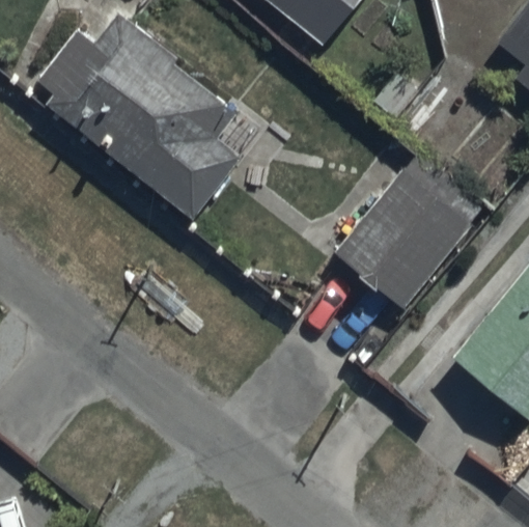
[(270,0),(323,43),(358,0),(270,0)]
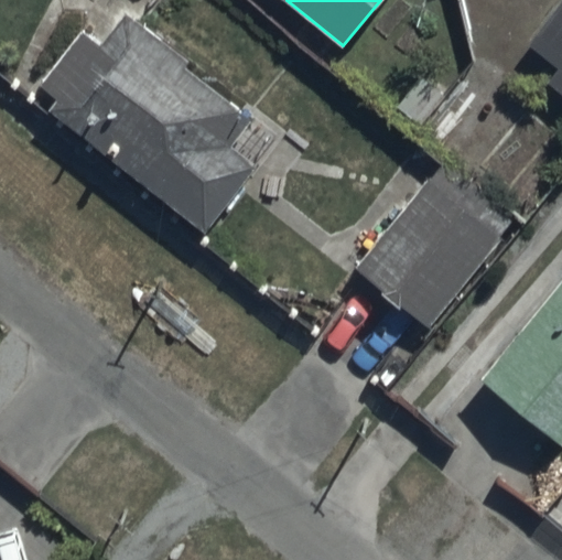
[(542,79),(561,94),(561,6),(536,38),(560,57),(542,79)]
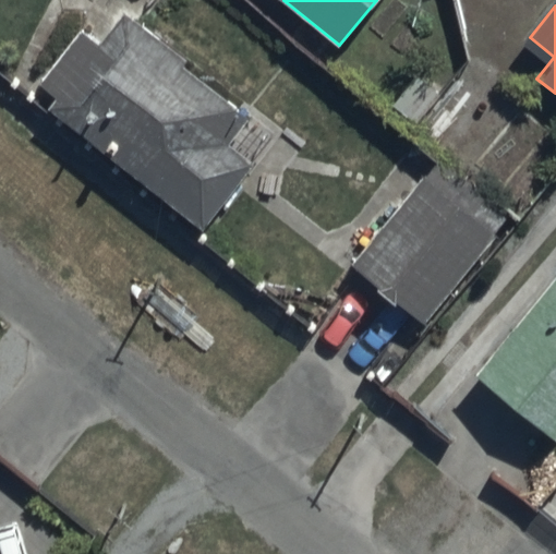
[(202,232),(275,135),(183,67),(188,61),(123,12),(101,41),(84,28),(28,103),(43,113),(202,232)]
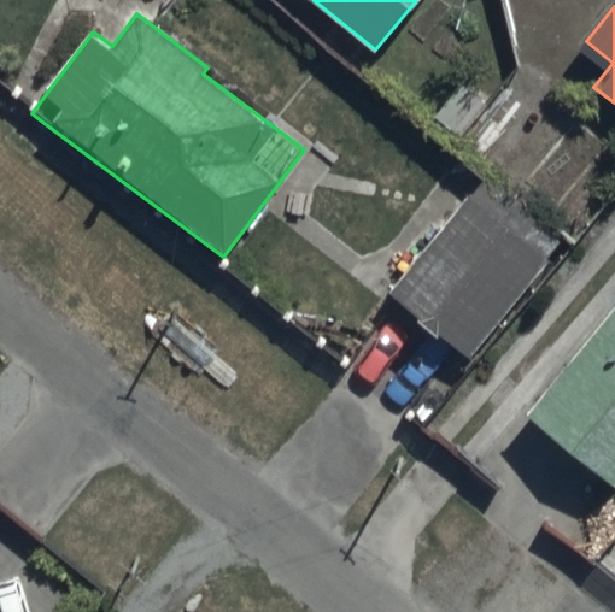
[(432,104),(461,136),(516,77),(487,48),(432,104)]
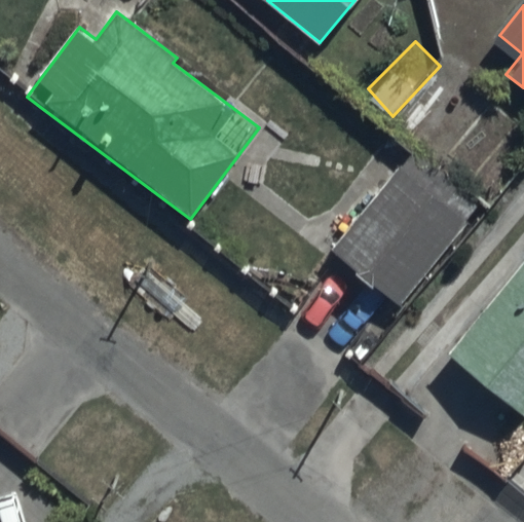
[(464,227),(401,169),(333,249),(400,304),(464,227)]
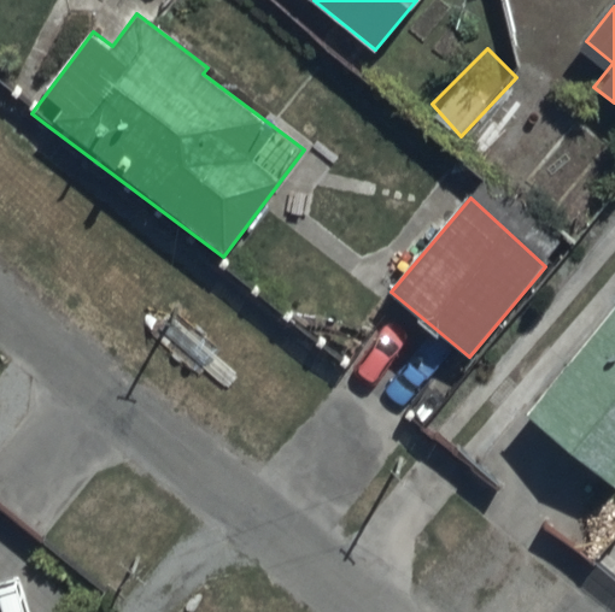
[(614,304),(525,415),(614,486),(614,304)]
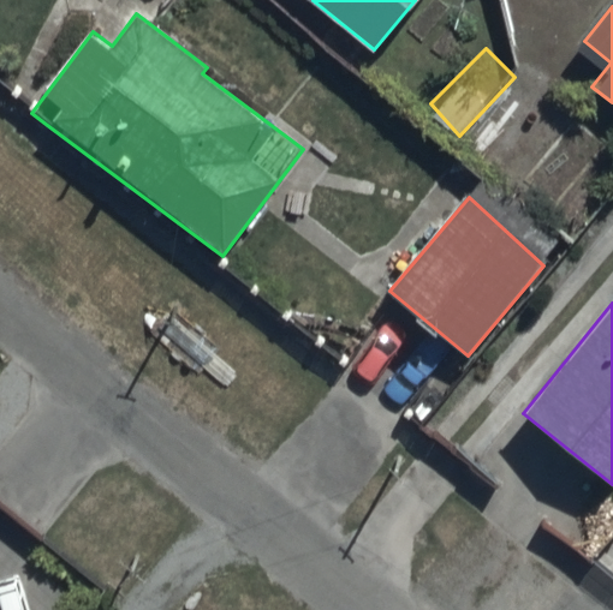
All buildings are outlined.
